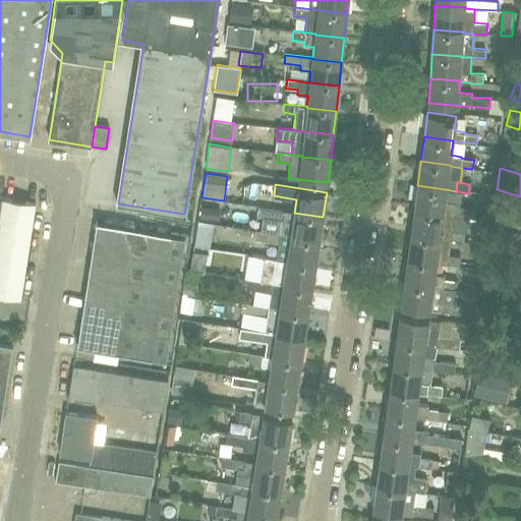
[(457,201),(458,191),(456,191),(446,189),(417,185),(414,209),(453,215),(454,207),(454,201),(457,201)]
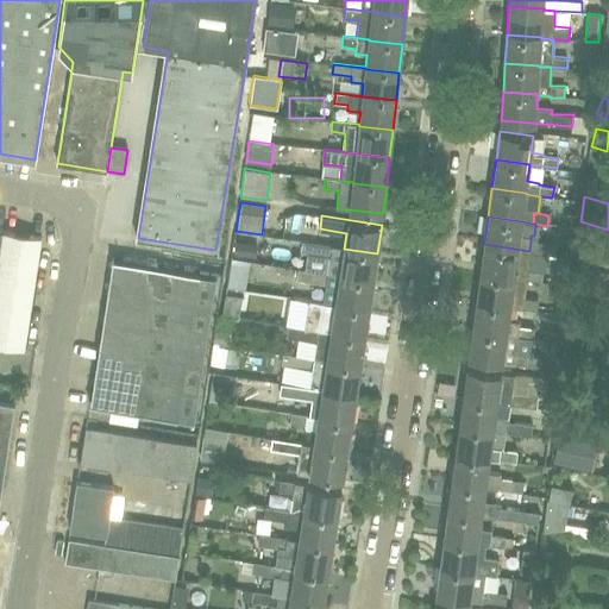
[(42,237),(4,231),(0,251),(0,345),(24,349),(42,237)]
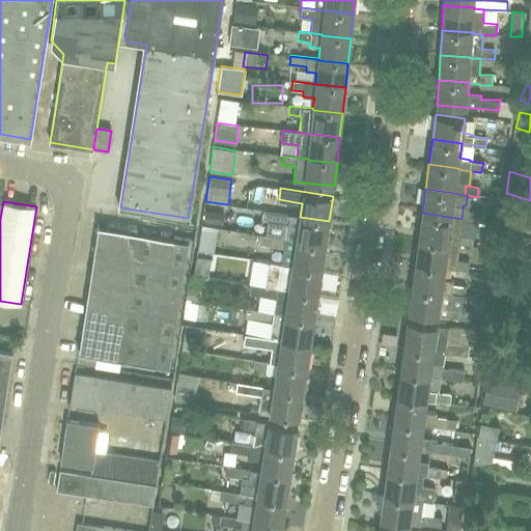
[(501,225),(501,224),(503,210),(496,208),(494,225),(501,225)]
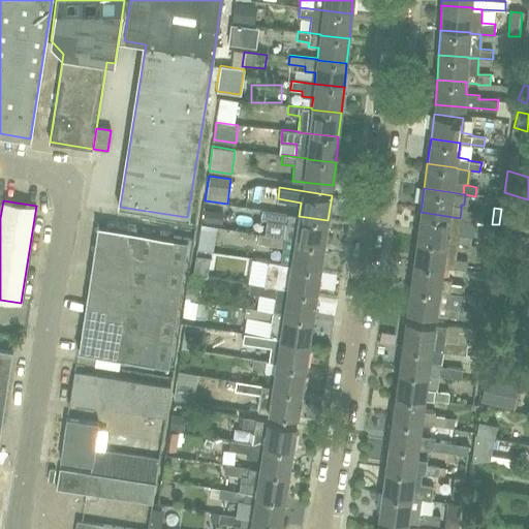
[(286,222),(284,238),(296,240),(296,241),(323,245),(328,220),(299,216),(262,210),(261,218),(286,222)]
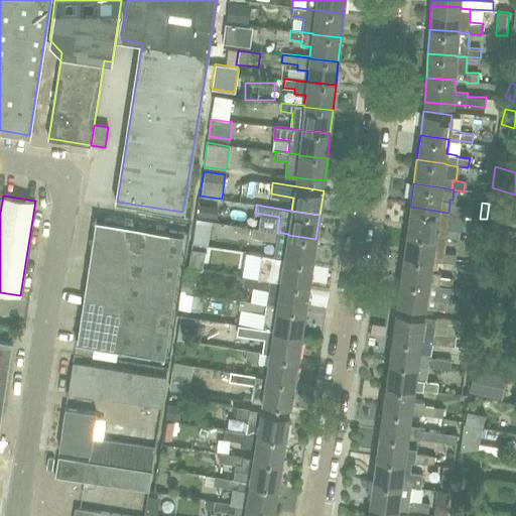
[(449,205),(448,213),(449,213),(461,215),(462,207),(449,205)]
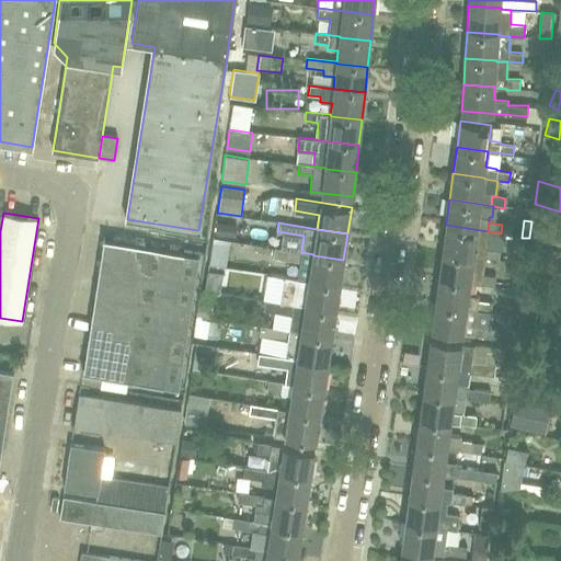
[(488,231),(446,225),(442,251),(497,259),(499,250),(487,248),(489,231),(488,231)]
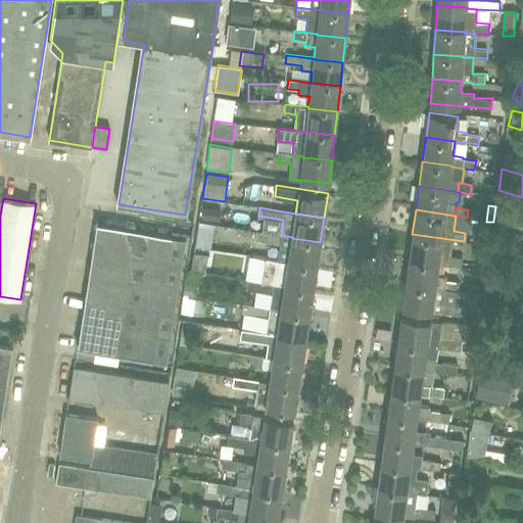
[(172,363),(175,344),(190,237),(96,223),(78,348),(172,363)]
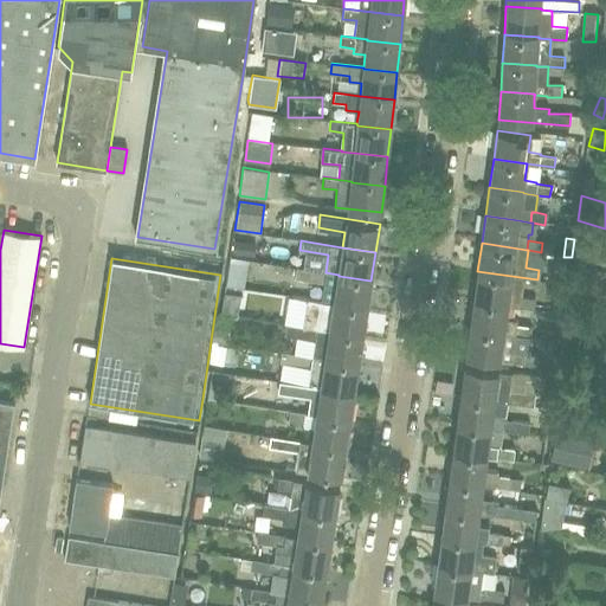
[(334,303),(367,309),(371,281),(339,276),(339,275),(326,272),(296,268),(295,278),(322,283),(320,301),(334,303)]
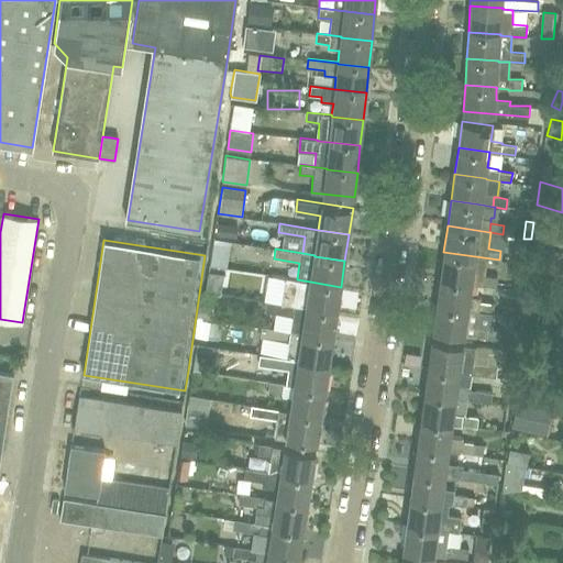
[(499,261),(499,260),(443,252),(440,278),(471,284),(483,285),(496,287),(497,277),(485,275),(487,258),(499,261)]
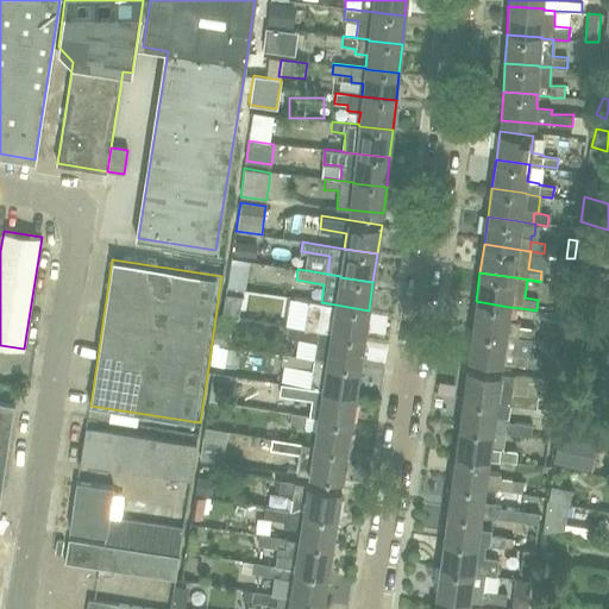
[(223,315),(239,319),(242,299),(225,296),(223,315)]
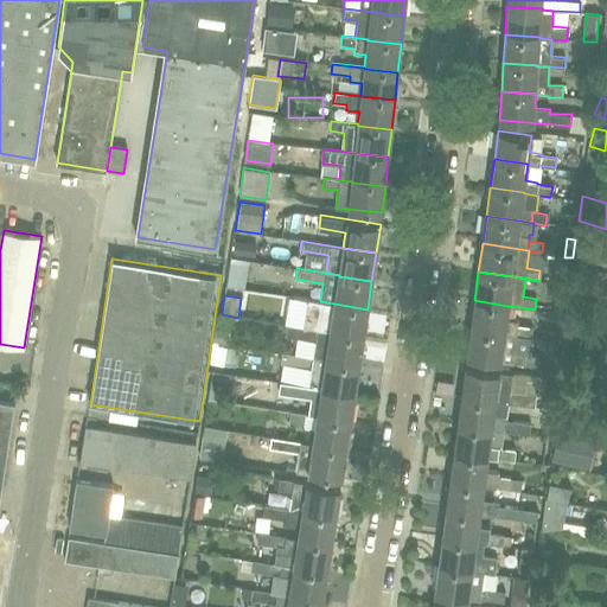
[(363,338),(368,310),(334,304),(320,301),(319,301),(292,296),(291,307),(318,312),(314,328),(331,332),(363,338)]
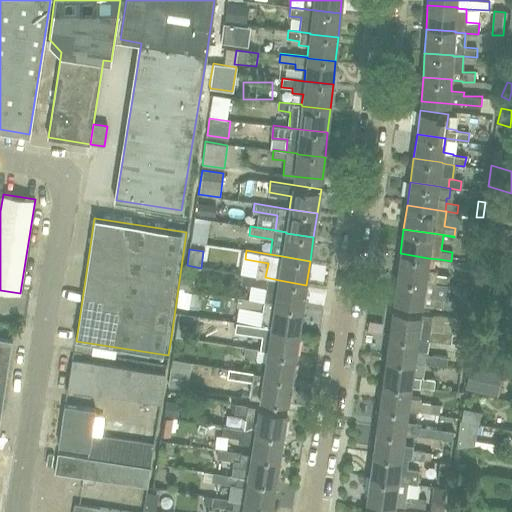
[(400,253),(397,277),(425,281),(435,283),(448,285),(449,276),(436,274),(436,270),(427,268),(428,258),(400,253)]
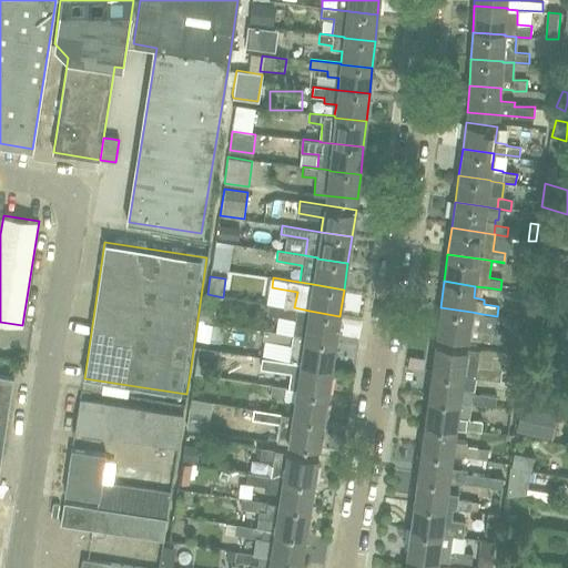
[(295,318),(294,334),(293,335),(336,342),(340,316),(310,311),(294,307),(270,304),(267,314),(295,318)]
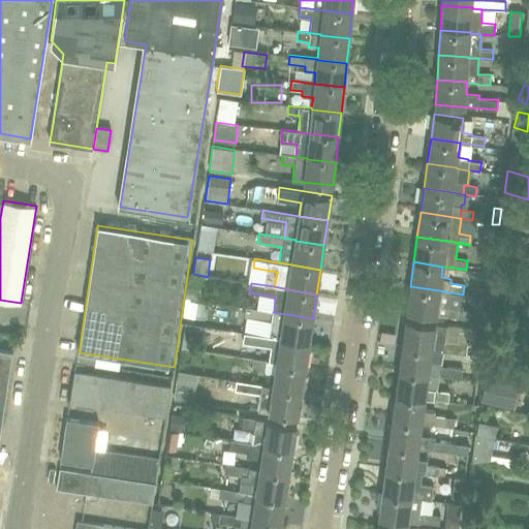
[(439,290),(410,286),(406,312),(436,316),(446,317),(468,319),(470,310),(447,307),(449,292),(439,290)]
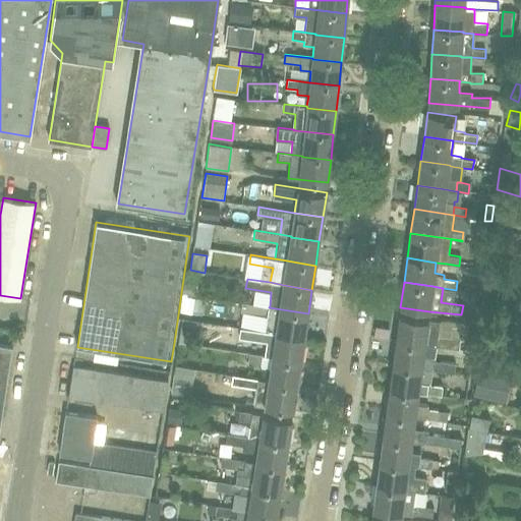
[(192,313),(194,297),(182,296),(180,311),(192,313)]
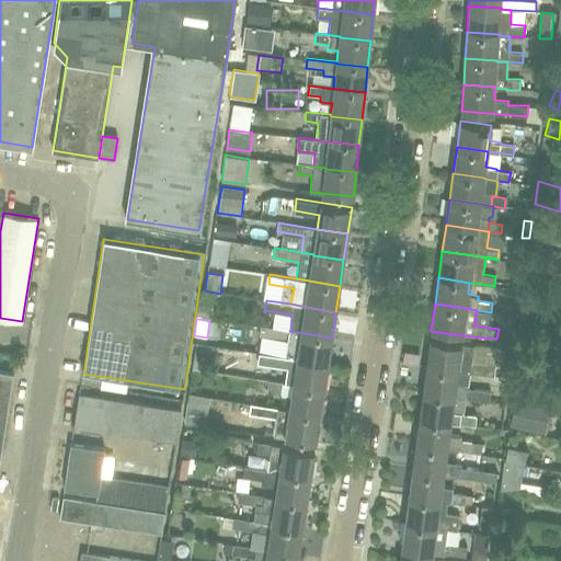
[(297,359),(328,364),(332,338),(289,331),(290,330),(261,325),(259,335),(287,340),(284,356),(286,357),(297,359)]
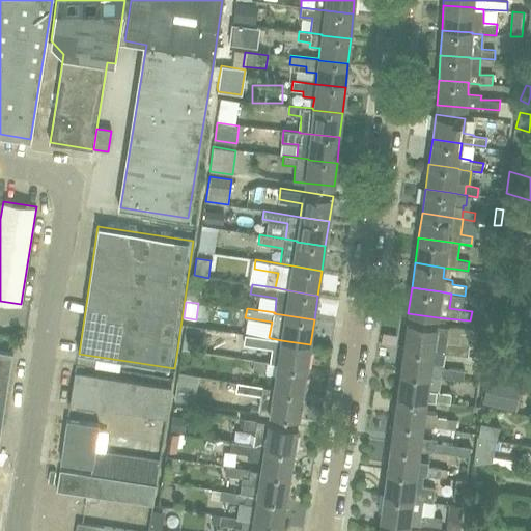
[(469,346),(457,345),(446,343),(448,327),(437,326),(407,322),(403,346),(434,351),(432,352),(456,354),(468,356),(469,346)]
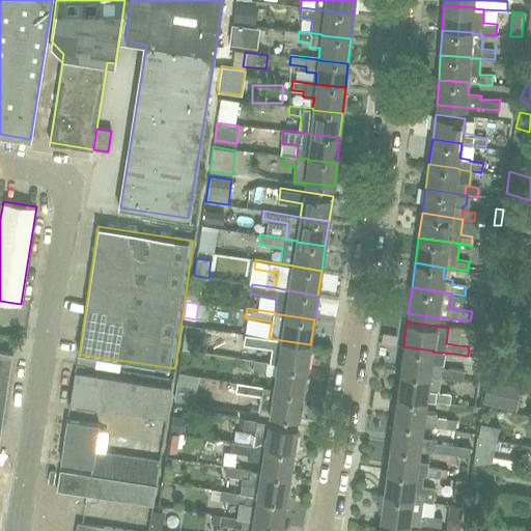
[(472,344),(472,328),(455,328),(455,344),(472,344)]
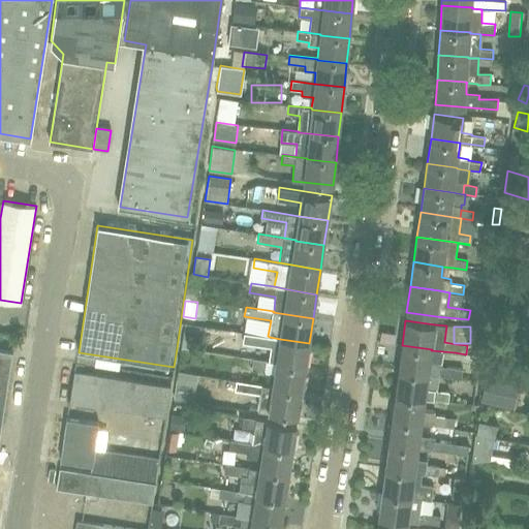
[(483,330),(474,329),(471,349),(480,350),(483,330)]
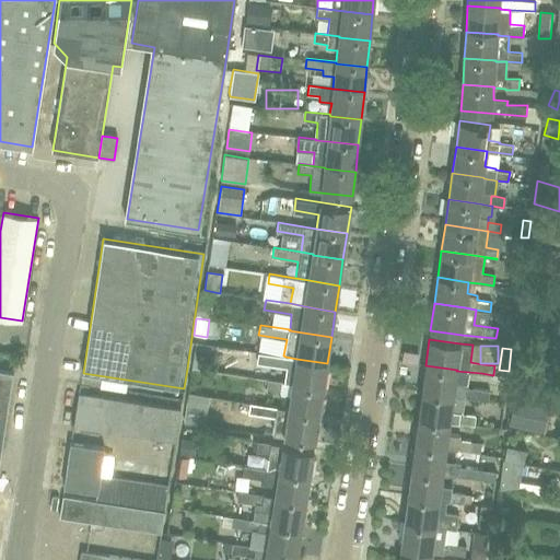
[(284,366),(286,357),(283,356),(259,352),(258,362),(269,364),(284,366)]
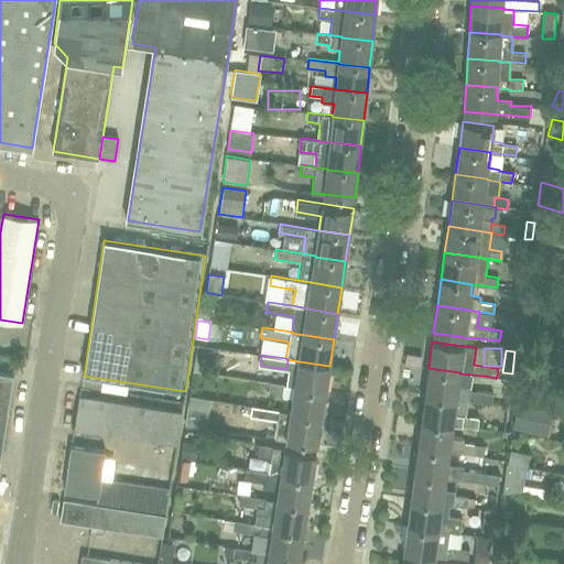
[(325,393),(329,366),(299,361),(294,387),(294,389),(325,393)]
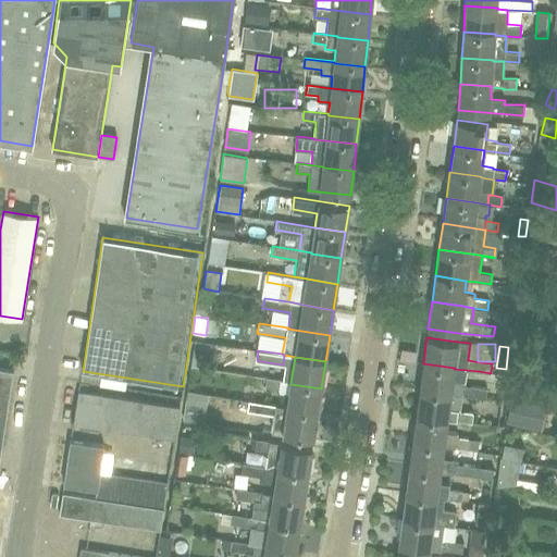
[(455,368),(423,363),(420,390),(450,394),(461,396),(485,399),(486,390),(463,386),(465,383),(453,381),(454,369),(455,368)]
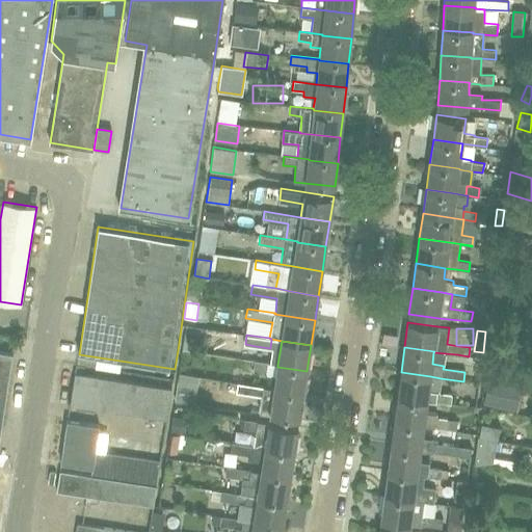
[(0,431),(10,367),(12,353),(0,350),(0,431)]
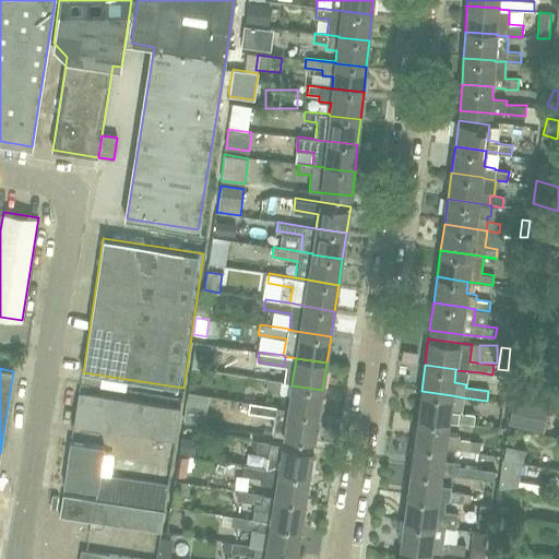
[(319,415),(322,390),(292,385),(292,383),(282,382),(282,381),(266,379),(265,389),(290,393),(288,408),(250,403),(249,404),(319,415)]
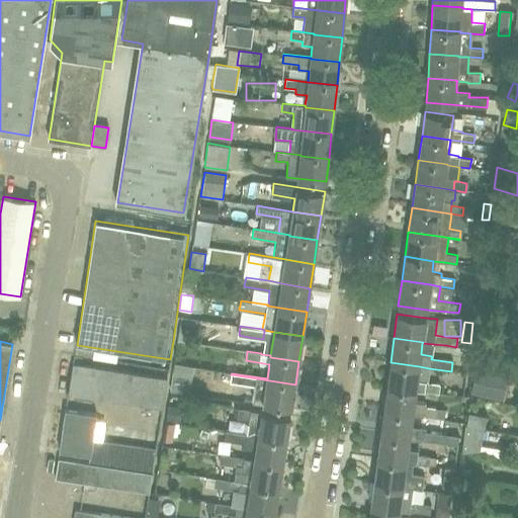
[(391,362),(386,386),(416,391),(416,392),(424,393),(424,392),(439,395),(439,385),(425,382),(425,381),(417,380),(419,366),(391,362)]
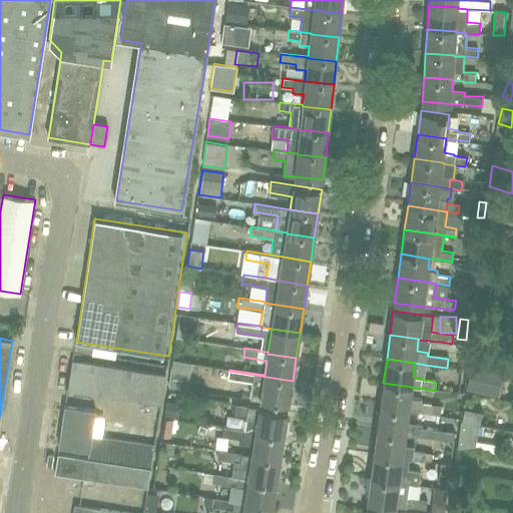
[(172,360),(171,362),(168,388),(187,391),(191,364),(172,360)]
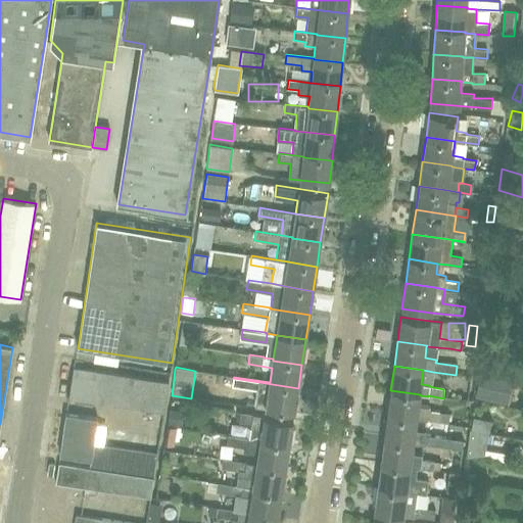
[(95,389),(97,372),(73,368),(70,385),(95,389)]
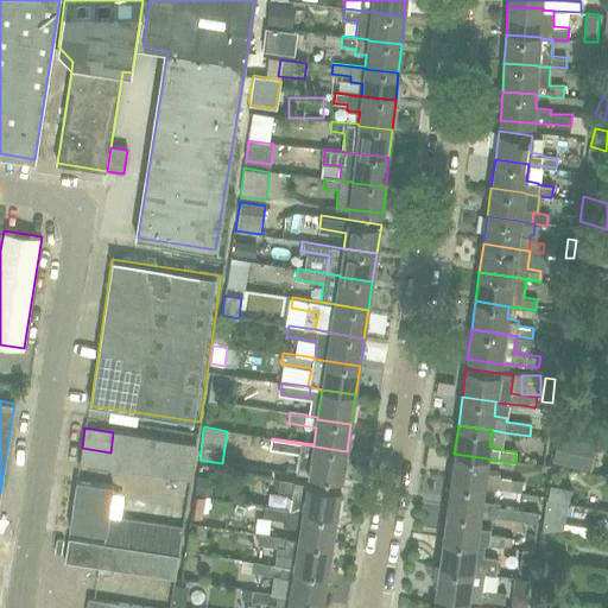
[(108,466),(122,468),(127,434),(113,432),(111,453),(108,466)]
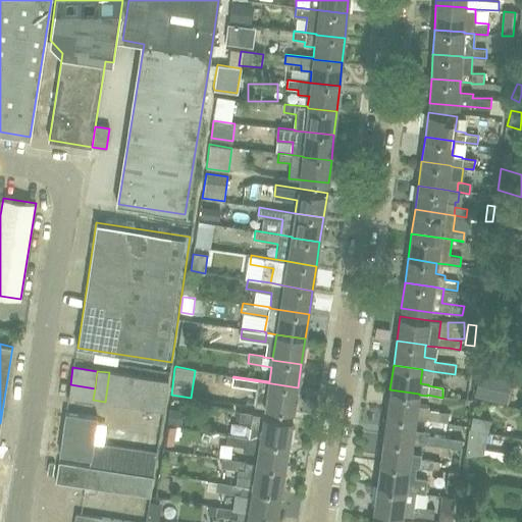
[(105,402),(116,403),(121,374),(109,372),(105,402)]
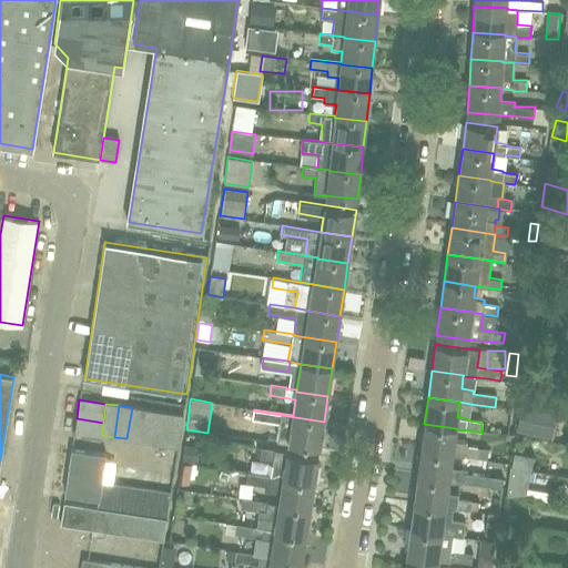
[(516,432),(553,439),(559,413),(521,405),(516,432)]
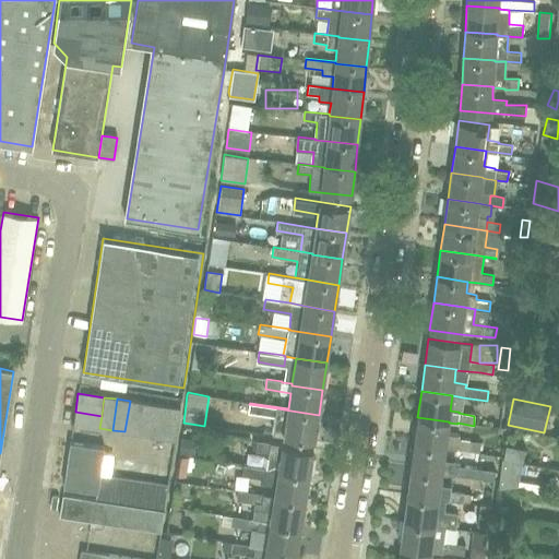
[(125,431),(138,433),(142,403),(130,401),(125,431)]
